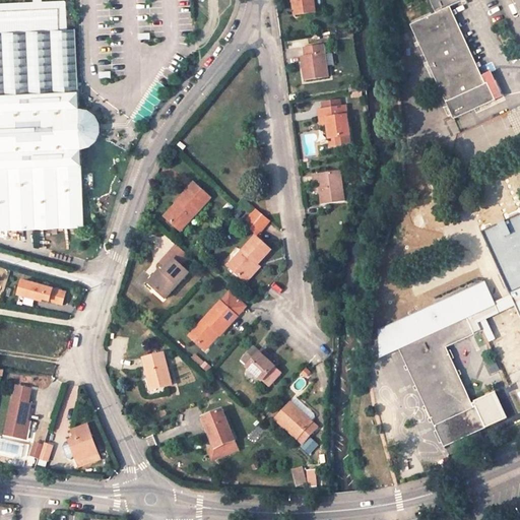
[(0,31),(67,29),(66,0),(43,1),(33,1),(0,2),(0,31)]
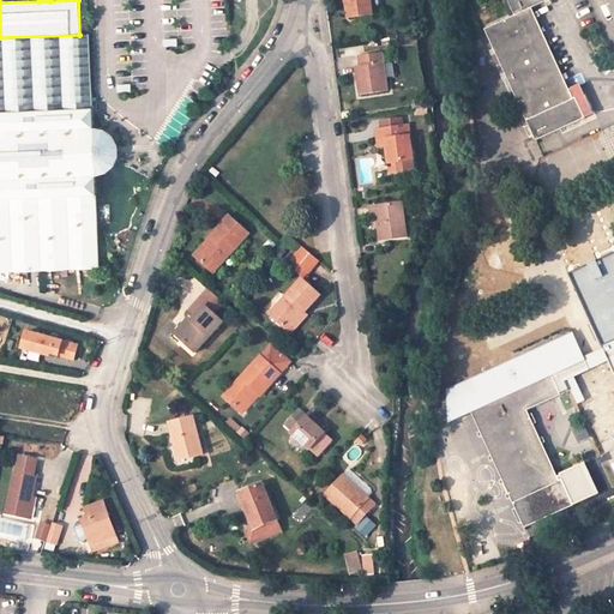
[(373,16),(369,0),(345,0),(349,19),(373,16)]
